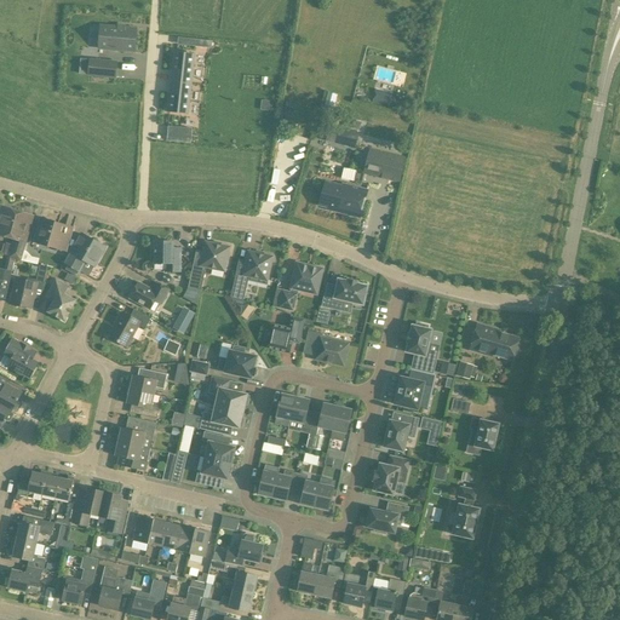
[(137,32),(102,29),(101,52),(136,53),(137,32)]
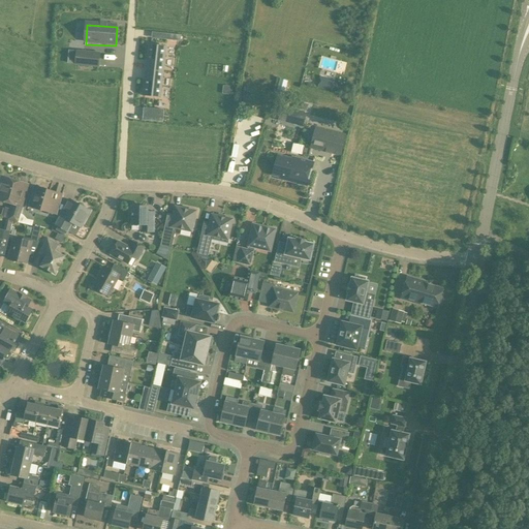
[(148,44),(147,60),(149,61),(148,70),(163,72),(166,47),(148,44)]
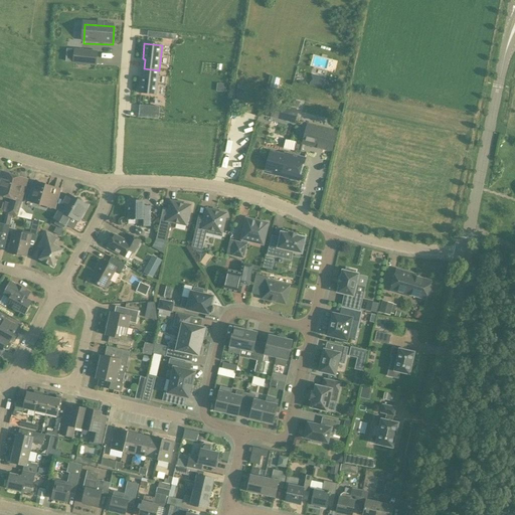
[(99,53),(76,52),(75,65),(98,66),(99,53)]
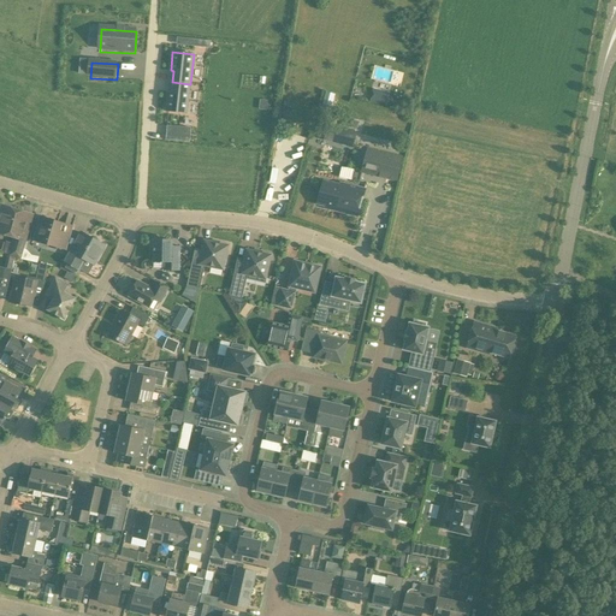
[(377,67),(374,77),(392,80),(394,71),(377,67)]
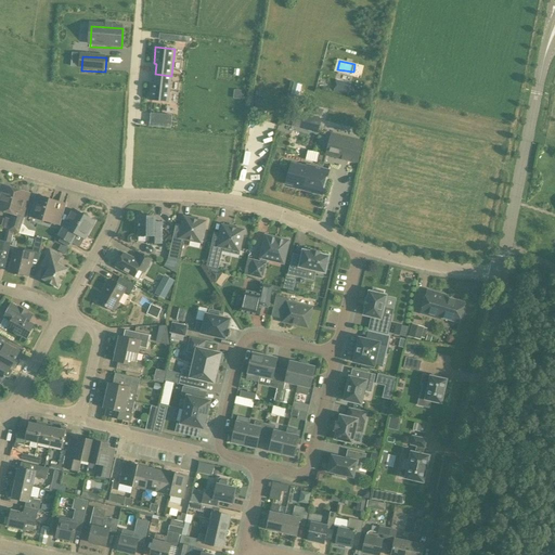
[(152,84),(150,100),(168,102),(171,76),(155,74),(154,84),(152,84)]
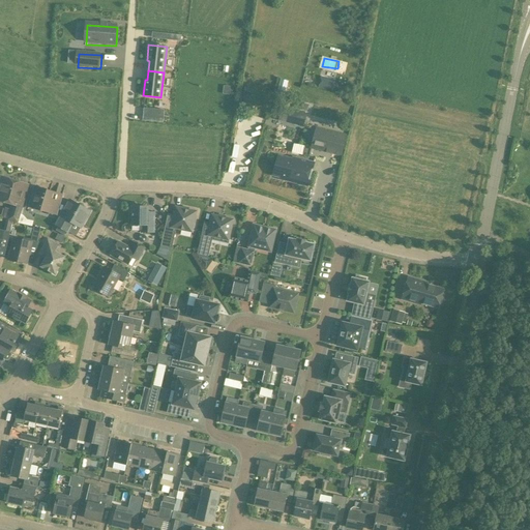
[(321,78),(318,91),(330,94),(334,81),(321,78)]
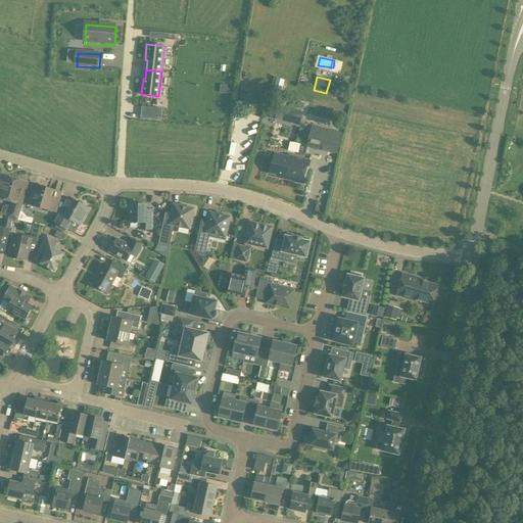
[(280,96),(278,104),(286,106),(288,99),(280,96)]
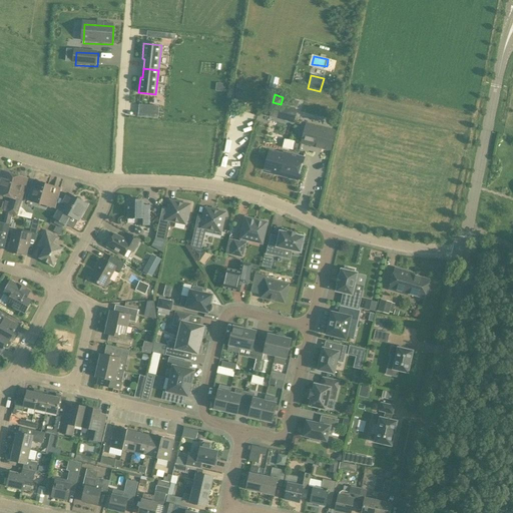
[(287,97),(285,105),(297,108),(299,101),(287,97)]
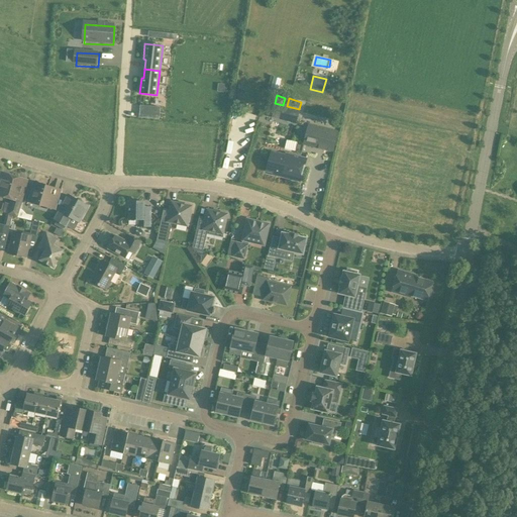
[(275,104),(272,117),(296,124),(300,110),(275,104)]
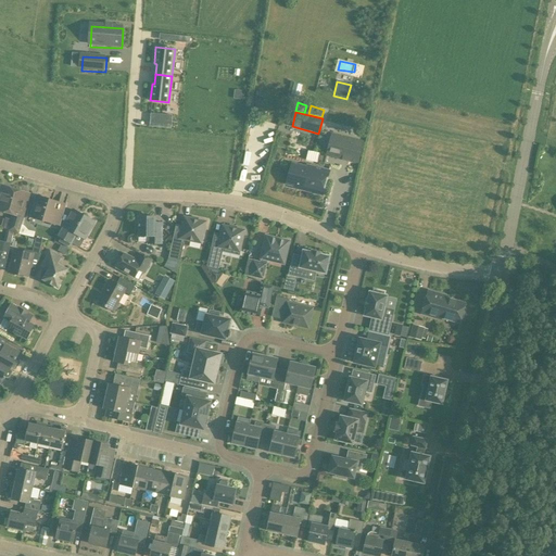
[(152,113),(152,126),(174,127),(175,114),(152,113)]
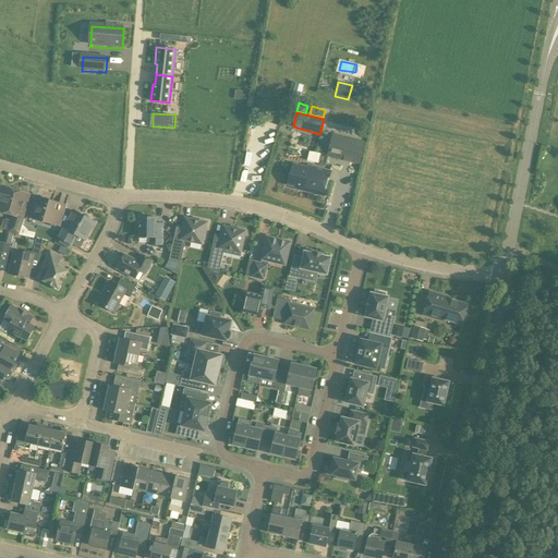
[(327,157),(359,165),(364,141),(332,133),(327,157)]
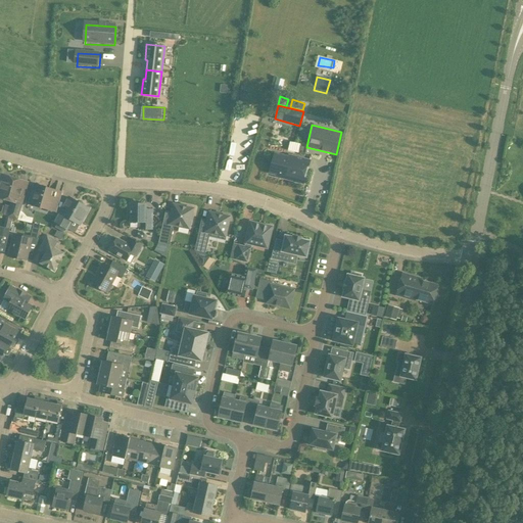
[(288,149),(300,152),(302,144),(290,141),(288,149)]
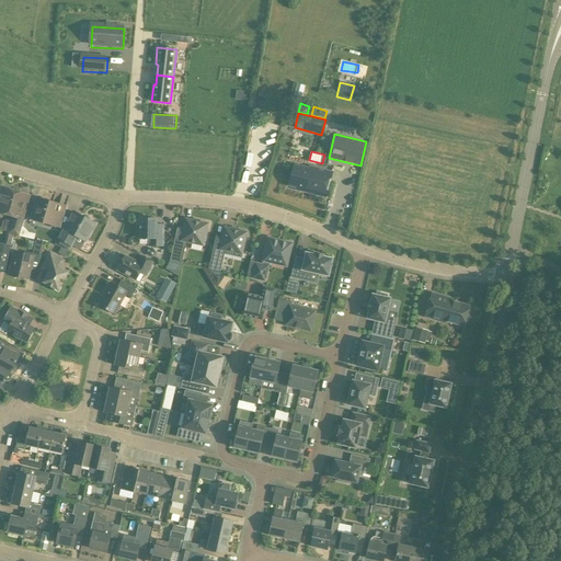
[(332,173),(310,167),(309,169),(295,165),(289,186),(302,190),(302,191),(325,197),(332,173)]
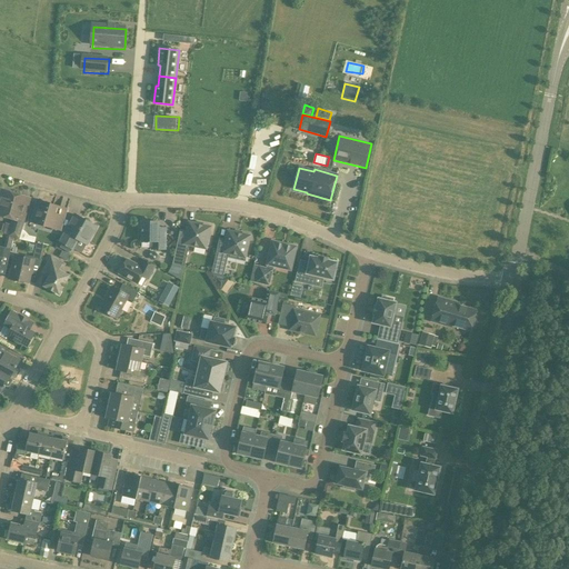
[(0,196),(0,216),(12,219),(8,236),(18,239),(21,229),(30,199),(19,196),(19,195),(13,193),(13,195),(1,191),(0,196)]
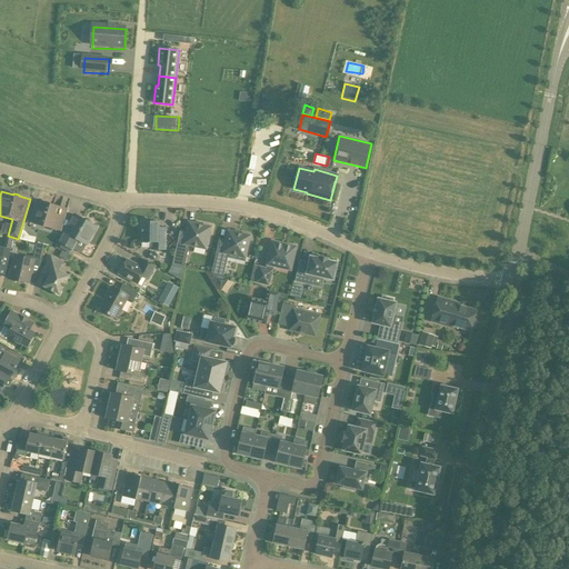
[(38,201),(32,223),(55,230),(59,213),(51,211),(53,206),(38,201)]
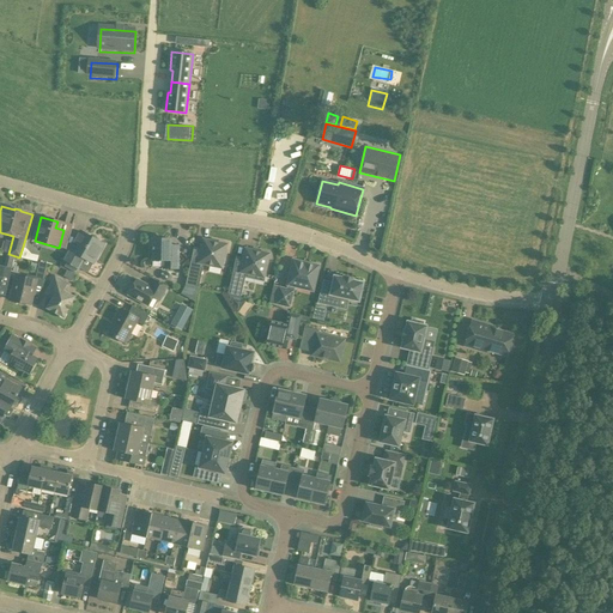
[(80,232),(71,252),(65,261),(67,262),(65,267),(76,273),(78,269),(79,269),(85,259),(93,263),(104,244),(80,232)]
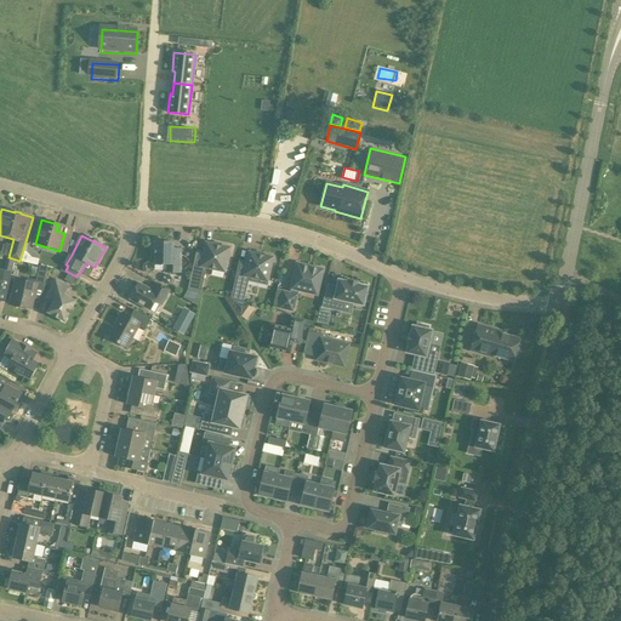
[(182,255),(174,255),(174,244),(155,244),(155,265),(165,265),(165,273),(182,273),(182,255)]
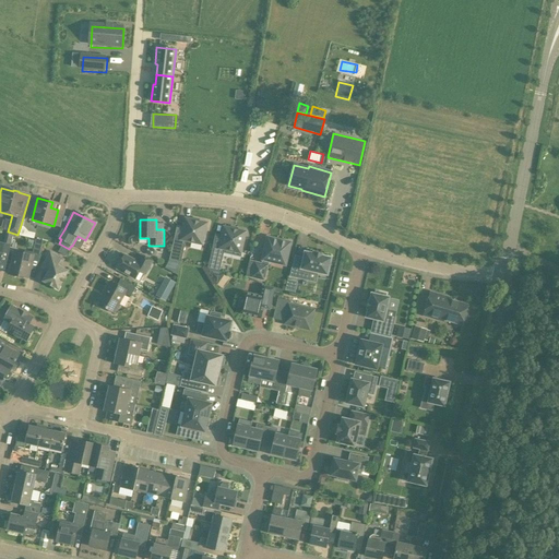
[(203,245),(207,224),(186,219),(181,237),(176,236),(170,260),(181,263),(187,241),(203,245)]
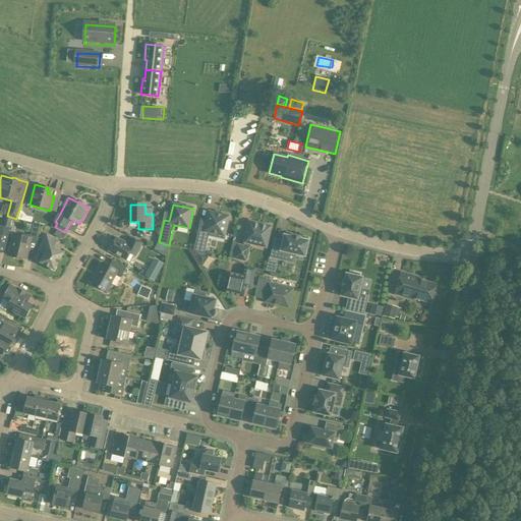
[(16,219),(25,221),(26,216),(22,211),(19,210),(16,219)]
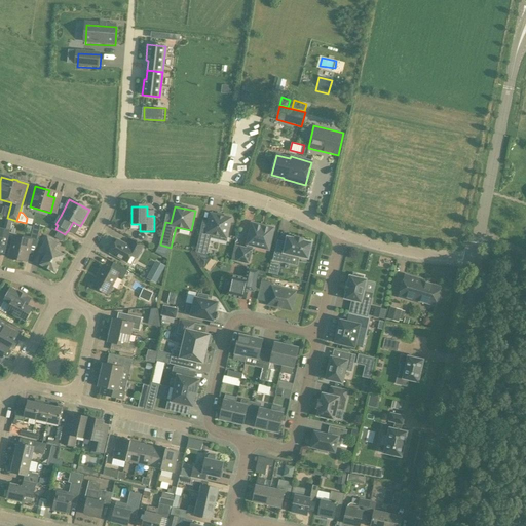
[(208,255),(212,235),(218,236),(219,233),(228,235),(231,219),(211,214),(208,231),(201,229),(196,253),(208,255)]
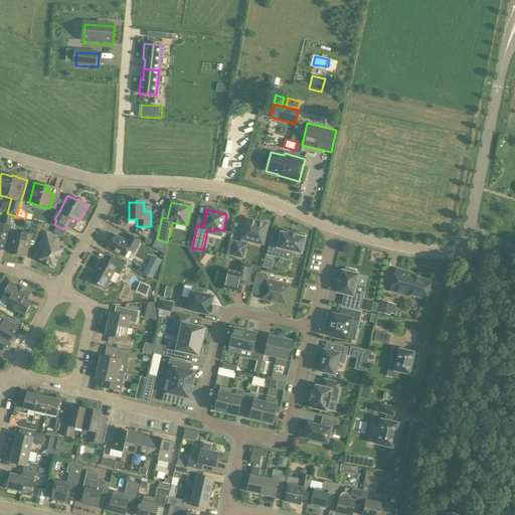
[(268,224),(269,223),(268,223),(247,218),(246,218),(246,219),(241,239),(242,240),(241,243),(235,241),(231,255),(243,259),(247,241),(253,242),(254,238),(265,240),(268,224)]
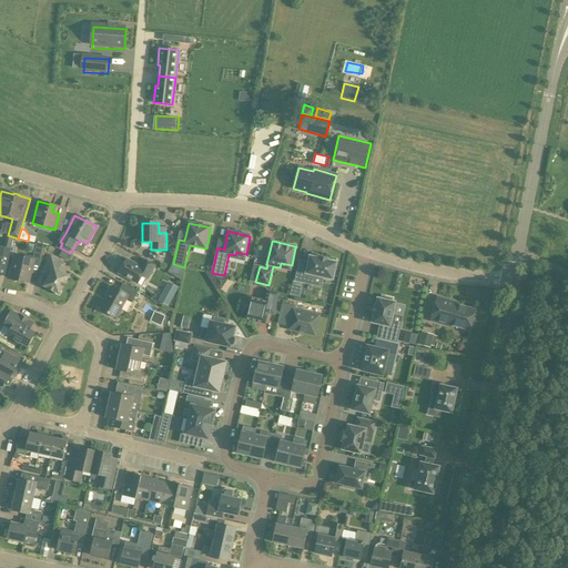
[(37,243),(37,244),(34,254),(33,256),(41,259),(43,245),(37,243)]
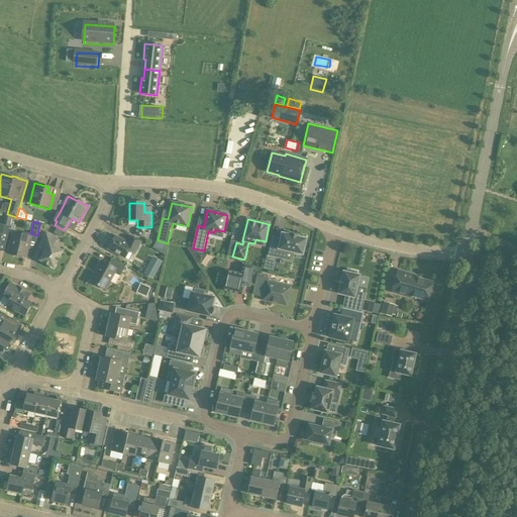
[(0,242),(0,241),(6,242),(10,226),(3,224),(0,223),(0,242)]
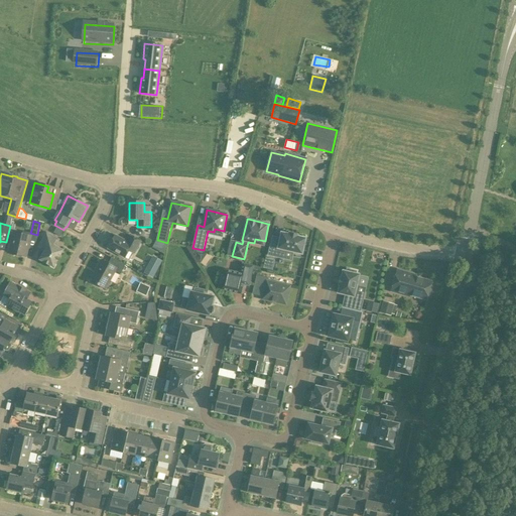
[(15,232),(10,253),(16,254),(17,256),(21,257),(23,256),(26,256),(30,241),(31,236),(30,235),(23,234),(15,232)]
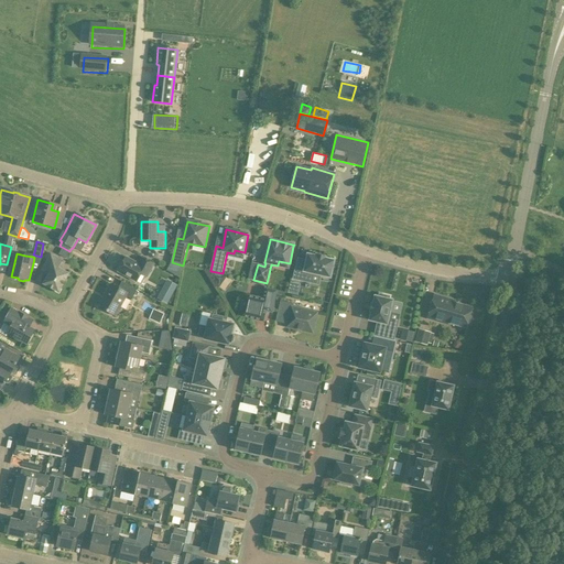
[(41,271),(50,275),(44,284),(60,293),(69,274),(61,269),(65,261),(51,253),(41,271)]
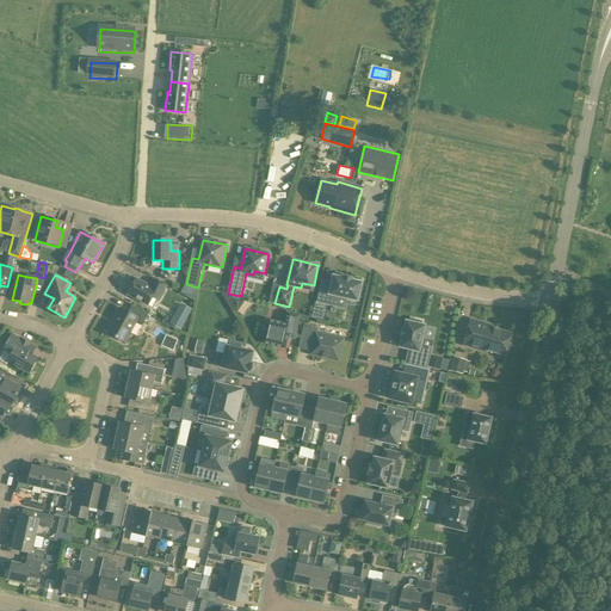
[(358,301),(362,282),(352,279),(352,278),(344,277),(344,278),(333,276),(332,283),(322,281),(318,302),(334,307),(337,296),(358,301)]
